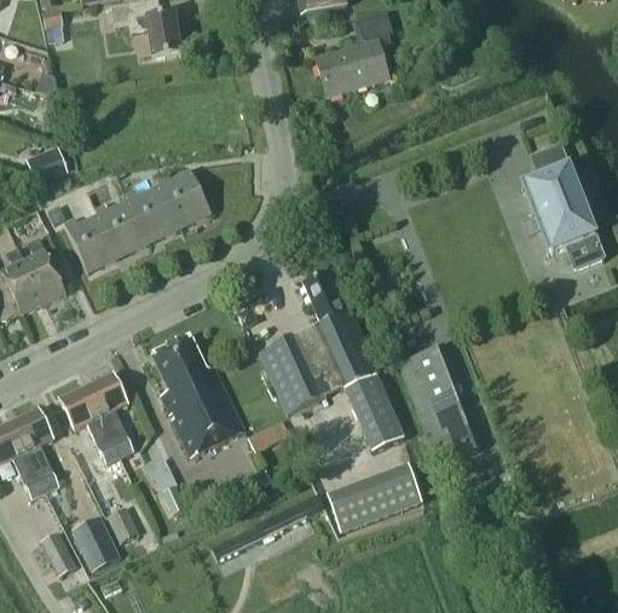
[(114,23),(128,21),(131,32),(148,29),(152,57),(180,53),(174,12),(160,15),(156,0),(111,6),(114,23)]
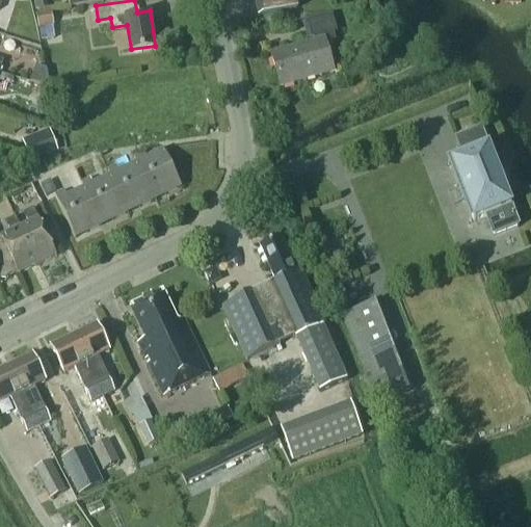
[(261,0),(265,12),(297,4),(296,0),(261,0)]
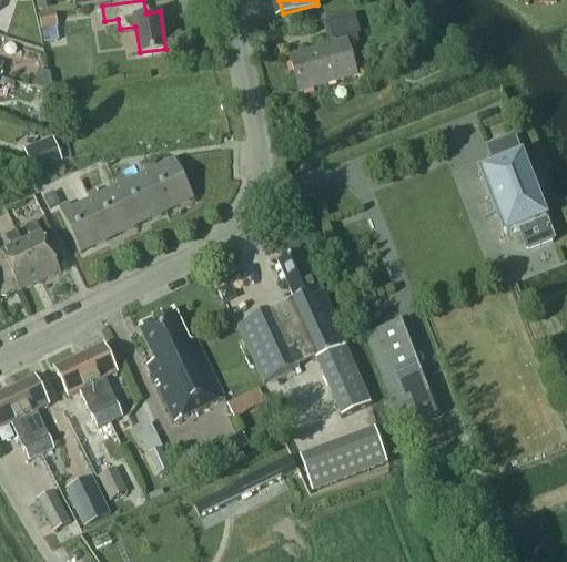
[(40,10),(44,38),(59,36),(57,21),(58,21),(56,8),(40,10)]
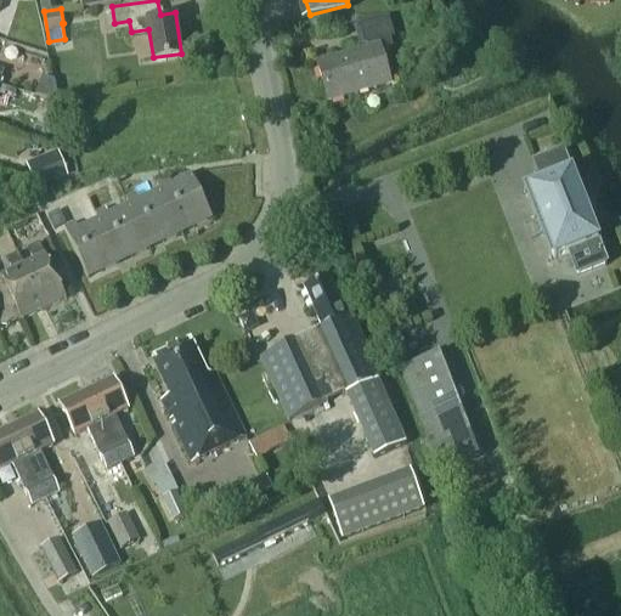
[(389,32),(394,30),(389,15),(361,22),(367,44),(317,58),(322,77),(323,75),(329,96),(390,78),(379,41),(391,39),(389,32)]
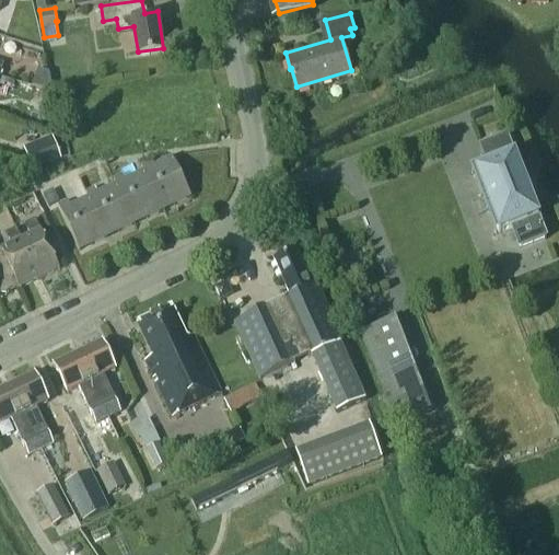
[(53,88),(50,68),(39,65),(34,82),(53,88)]
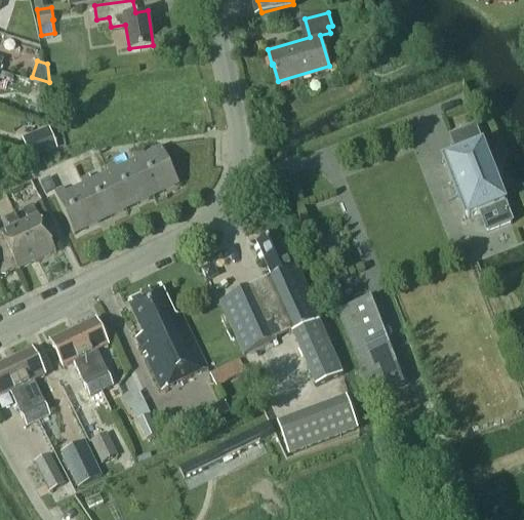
[(445,156),(468,213),(480,208),(487,227),(511,217),(511,218),(512,218),(497,181),(499,174),(496,167),(490,164),(474,122),(473,122),(474,123),(450,132),(457,151),(445,156)]
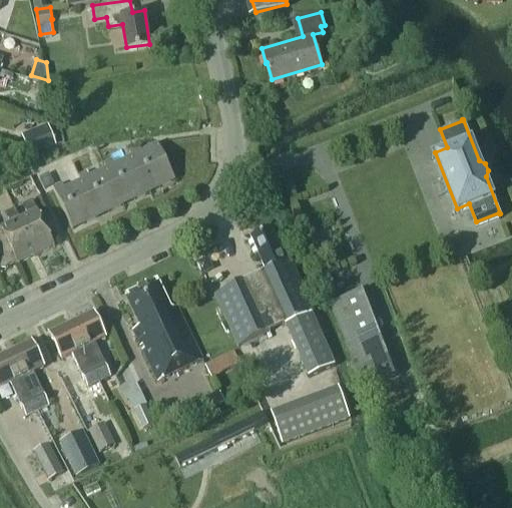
[(22,131),(30,152),(56,141),(48,121),(22,131)]
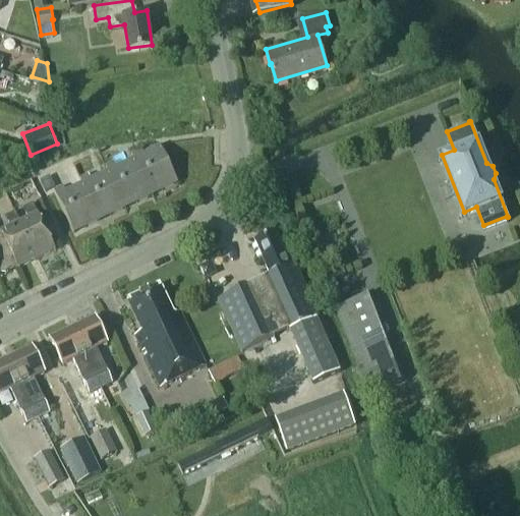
[(131,150),(133,155),(151,191),(177,179),(160,142),(142,151),(139,146),(131,150)]
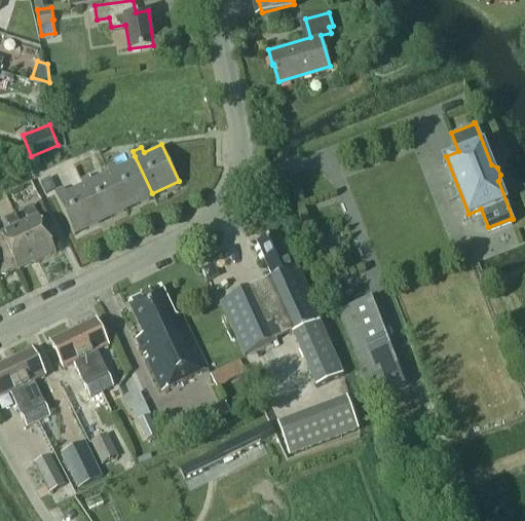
[(126,206),(152,193),(135,156),(117,164),(115,160),(107,164),(109,169),(126,206)]
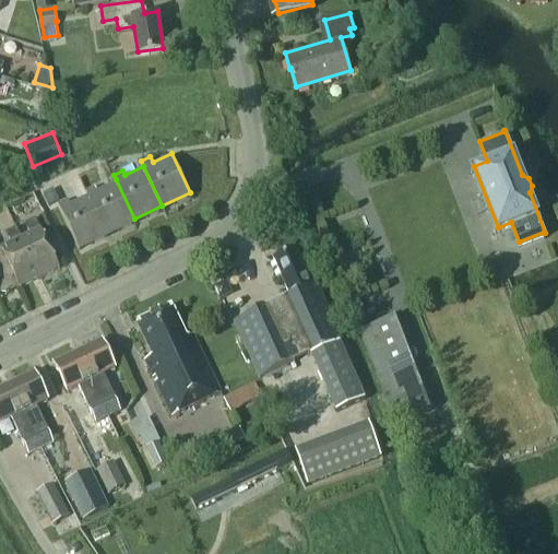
[(86,187),(88,192),(107,232),(134,219),(116,179),(97,189),(95,184),(86,187)]
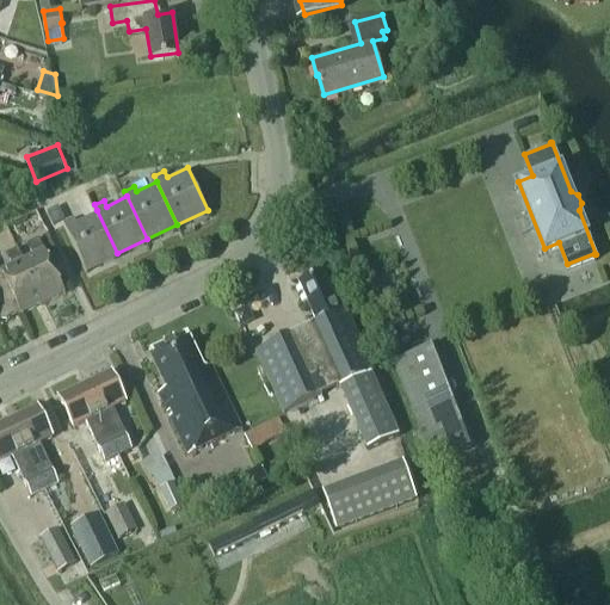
[(86,267),(117,253),(97,210),(76,220),(74,215),(63,220),(86,267)]
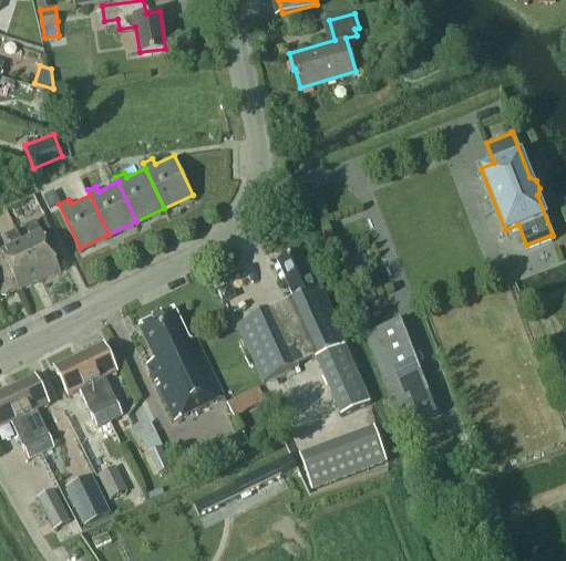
[(21,237),(41,277),(60,267),(41,227),(40,227),(35,217),(24,222),(30,232),(21,237)]
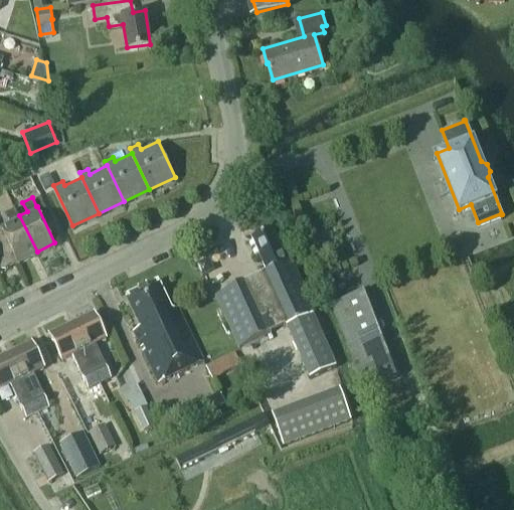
[(0,223),(0,224),(0,225),(17,260),(17,261),(37,251),(19,215),(15,206),(5,210),(9,219),(0,223)]
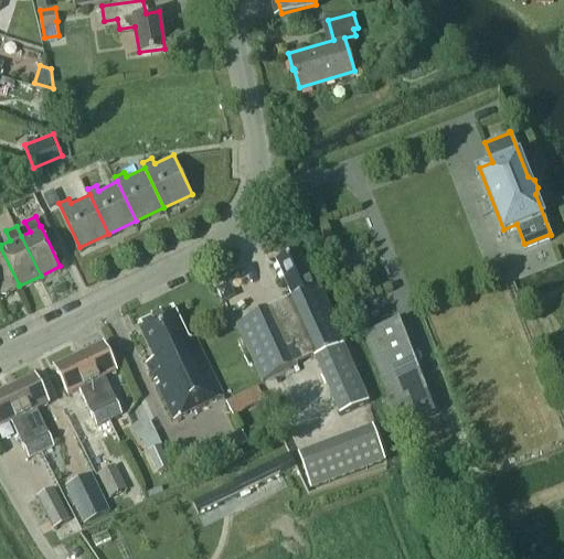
[(0,292),(19,285),(0,247),(0,292)]
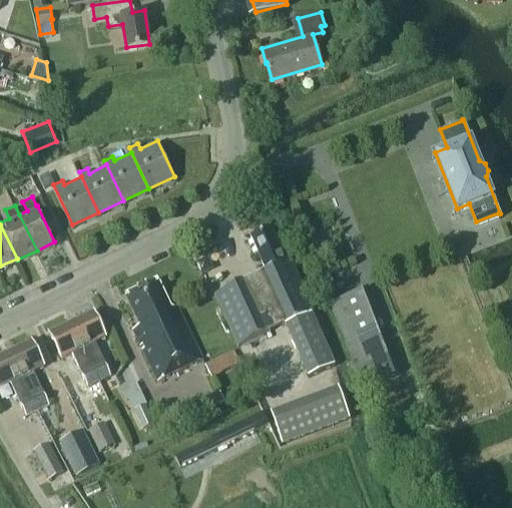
[(338,362),(328,339),(291,255),(288,247),(282,249),(271,225),(251,233),(267,268),(215,291),(238,342),(286,321),(309,375),(338,362)]
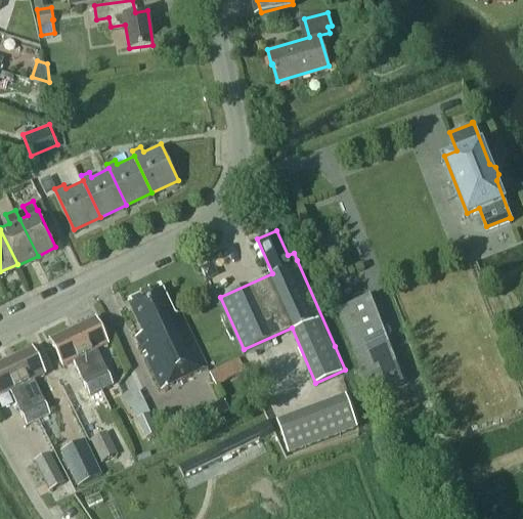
[(175,312),(162,285),(161,284),(128,300),(142,330),(136,333),(143,349),(146,348),(147,352),(145,353),(162,385),(207,363),(181,309),(175,312)]
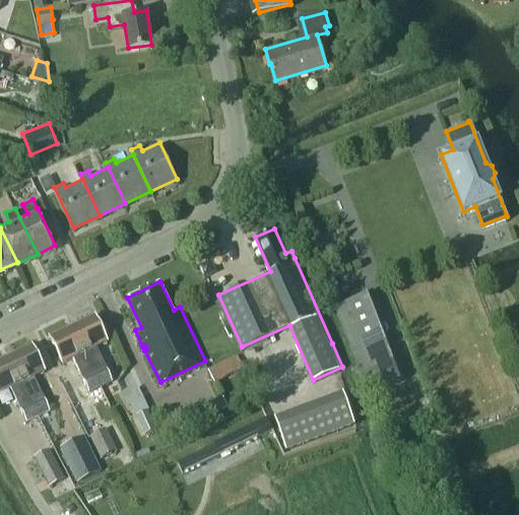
[(368,292),(334,305),(362,374),(395,361),(368,292)]
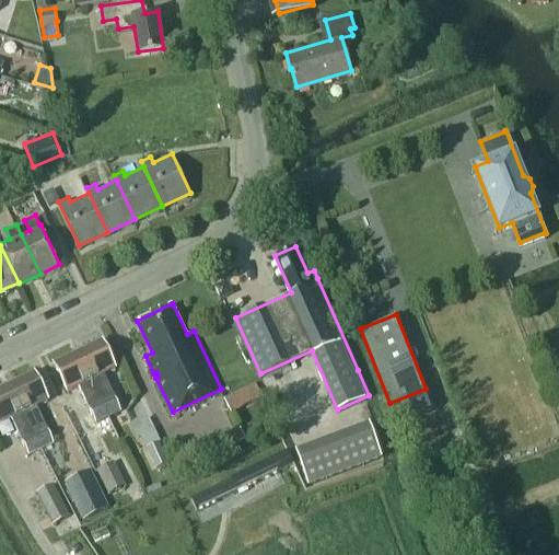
[(102,338),(79,349),(108,412),(120,406),(104,370),(115,366),(102,338)]
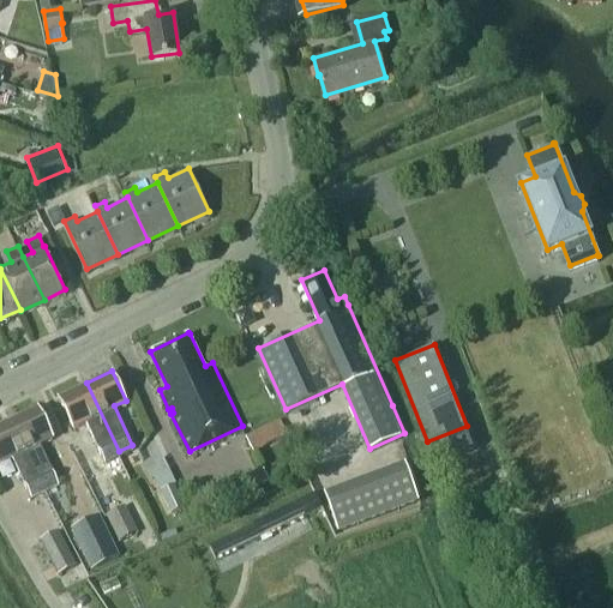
[(119,451),(86,383),(59,395),(73,425),(86,419),(106,458),(119,451)]
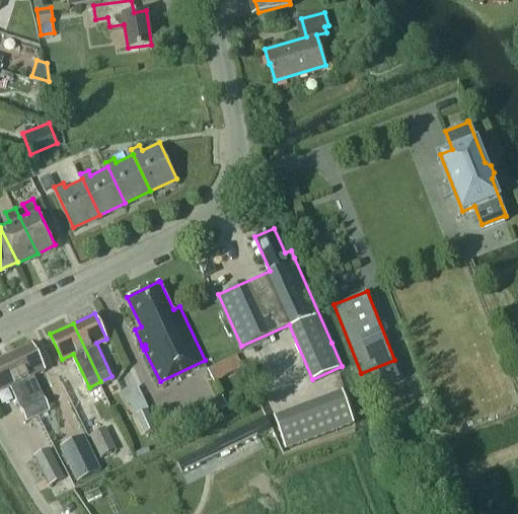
[(32,342),(10,353),(40,412),(50,407),(33,373),(45,367),(32,342)]
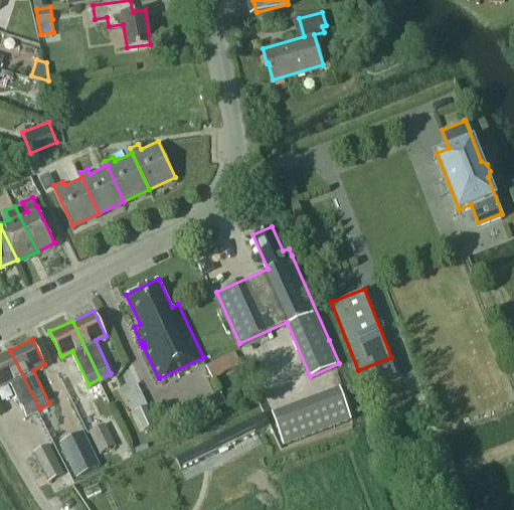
[(243,364),(235,348),(206,362),(214,378),(243,364)]
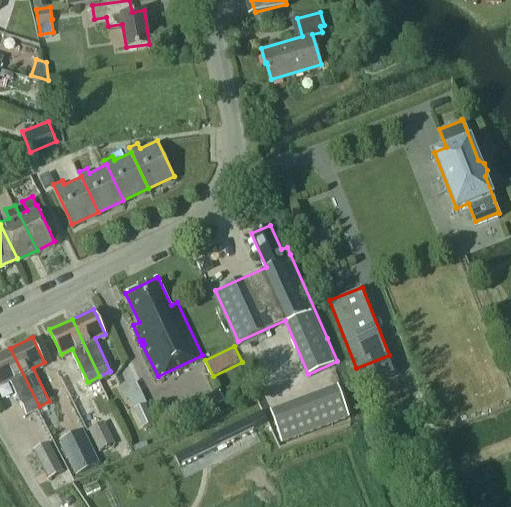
[(0,382),(10,378),(23,404),(27,412),(39,406),(10,348),(0,352),(0,382)]
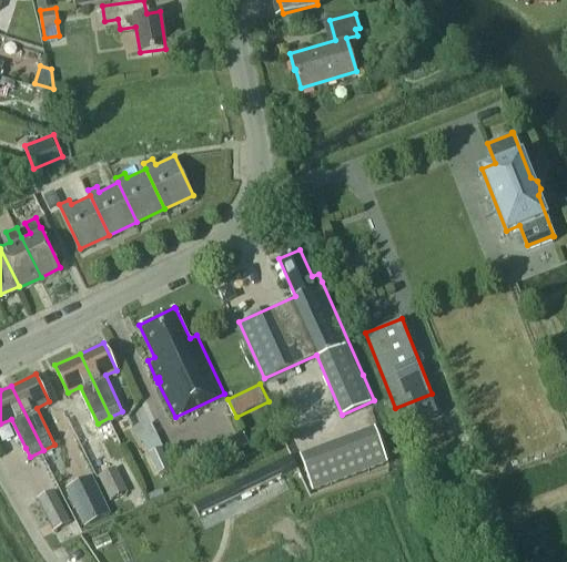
[(313,488),(388,460),(375,426),(300,452),(313,488)]
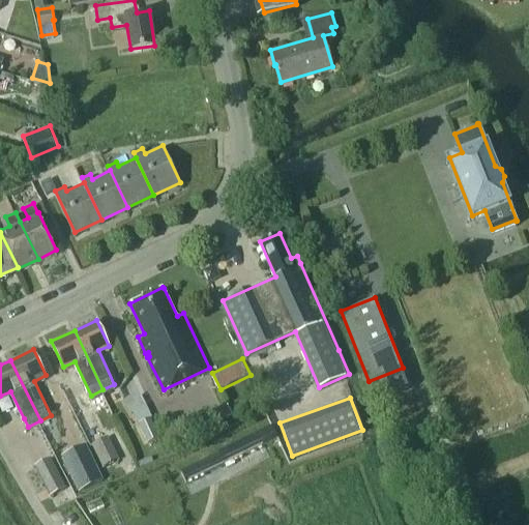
[(228,401),(211,408),(216,420),(233,412),(228,401)]
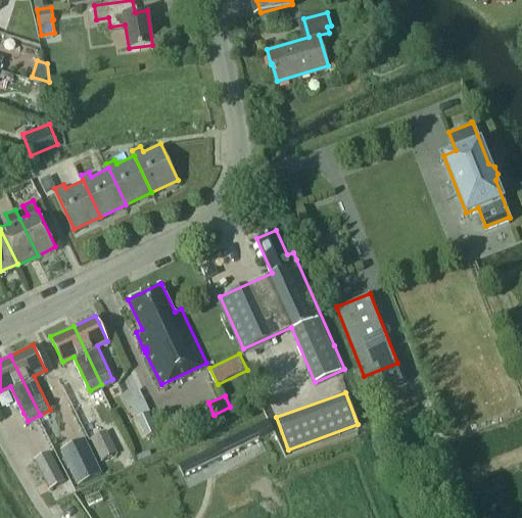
[(54,430),(65,425),(59,410),(48,414),(54,430)]
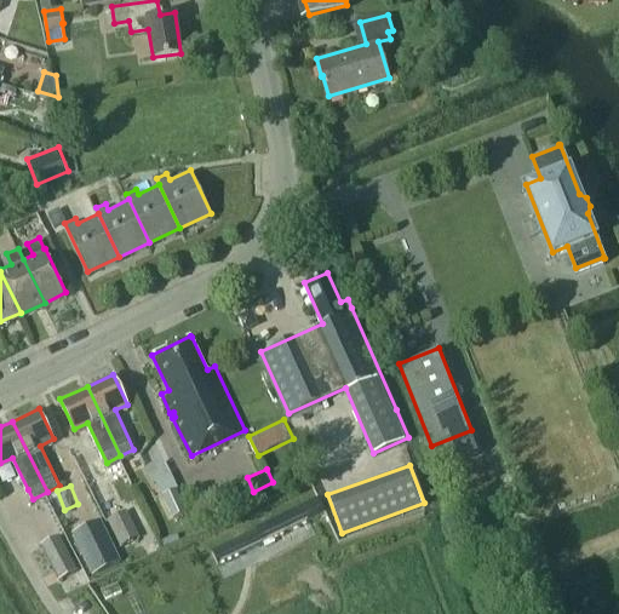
[(162,492),(173,515),(188,508),(177,486),(162,492)]
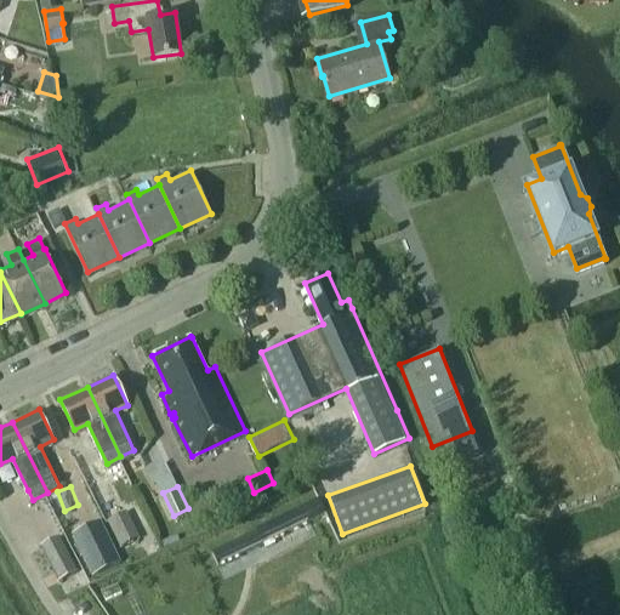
[(108,518),(121,545),(141,535),(128,508),(108,518)]
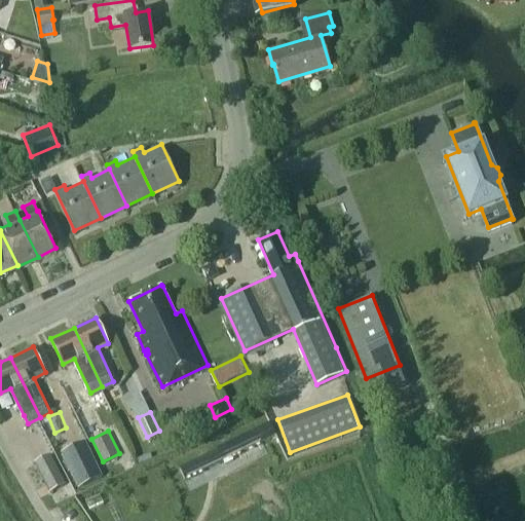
[(102,473),(85,440),(62,451),(77,485),(102,473)]
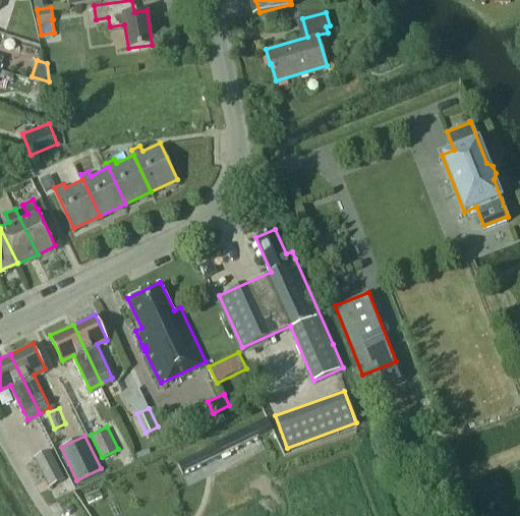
[(35,455),(51,483),(66,476),(50,447),(35,455)]
